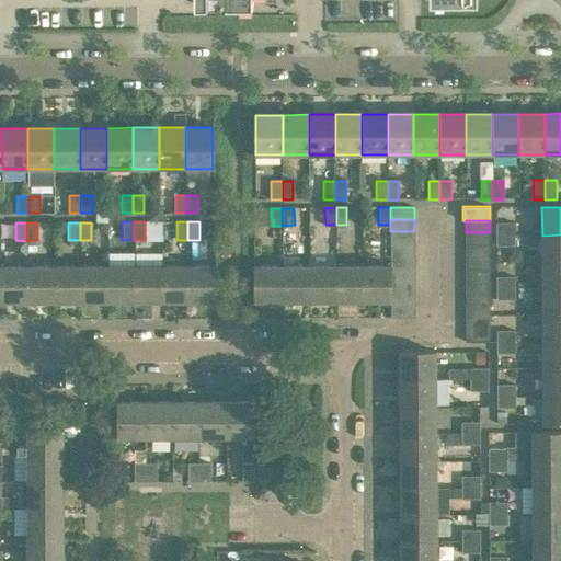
[(496,236),(514,236),(513,222),(496,224),(496,236)]
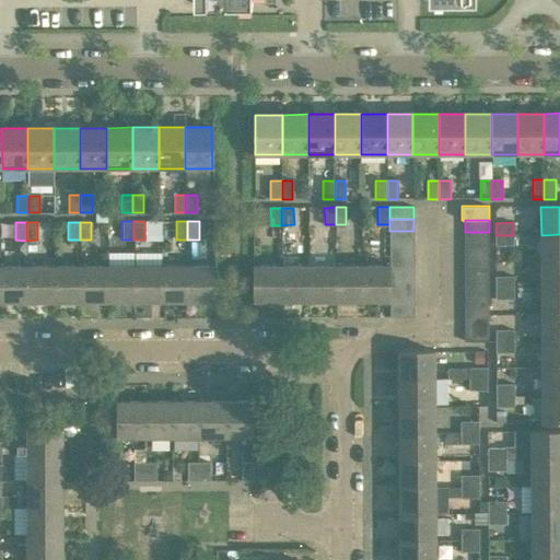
[(413,243),(413,231),(389,231),(389,243),(413,243)]
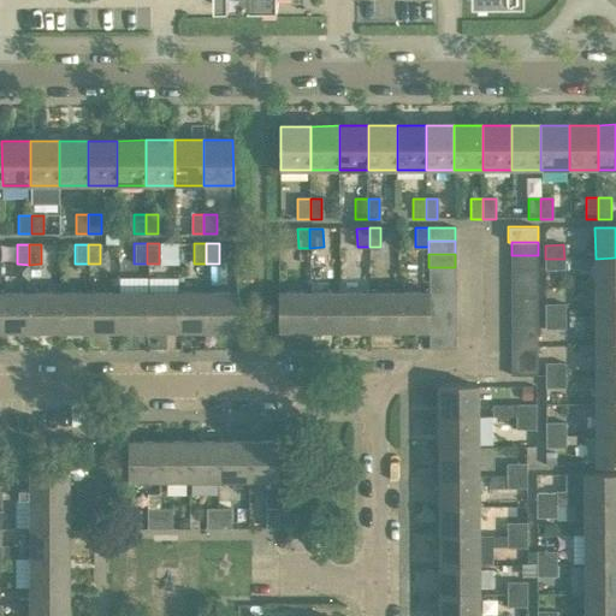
[(538,255),(511,255),(511,268),(538,268),(538,255)]
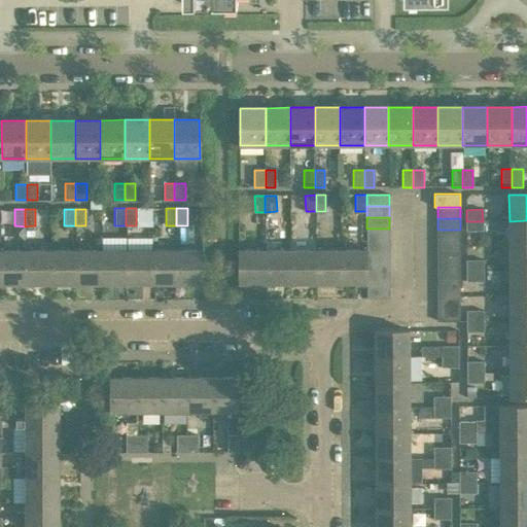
[(526,245),(526,220),(510,221),(510,246),(526,245)]
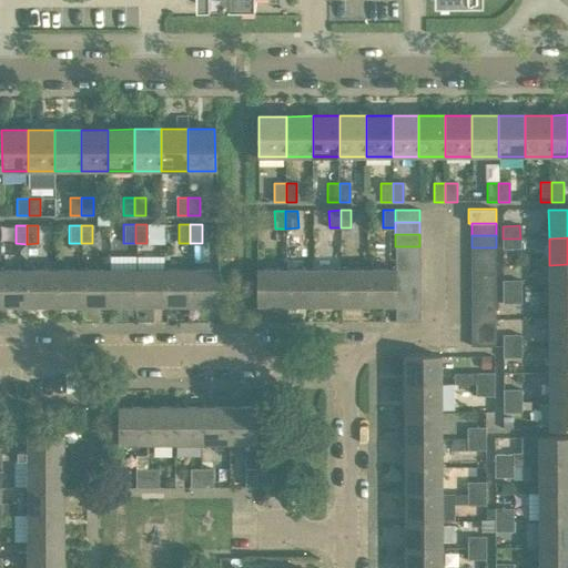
[(520,239),(503,239),(503,250),(520,250),(520,239)]
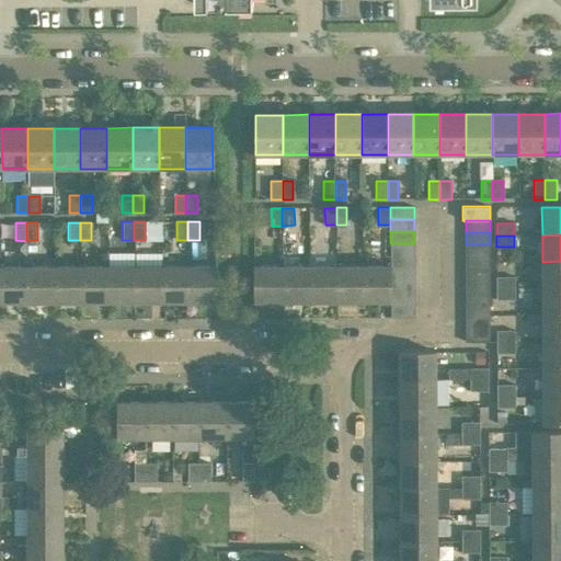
[(414,255),(414,243),(390,243),(390,255),(414,255)]
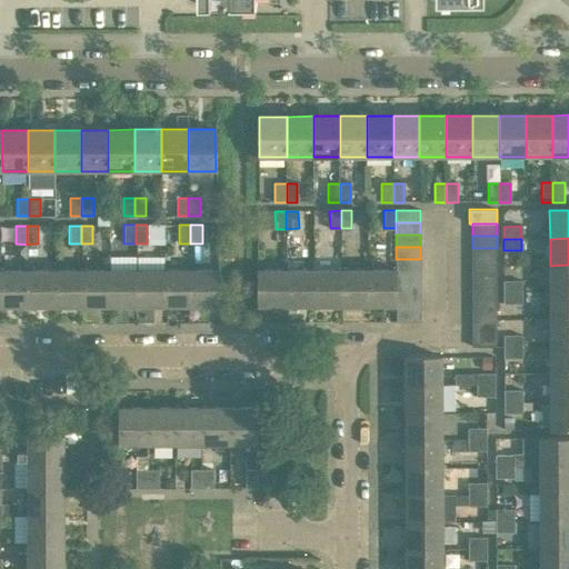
[(472,260),(497,260),(497,248),(472,248),(472,260)]
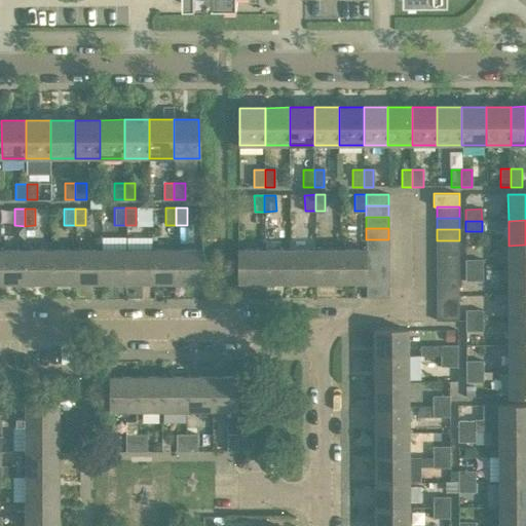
[(366,239),(366,249),(366,251),(388,251),(388,239),(366,239)]
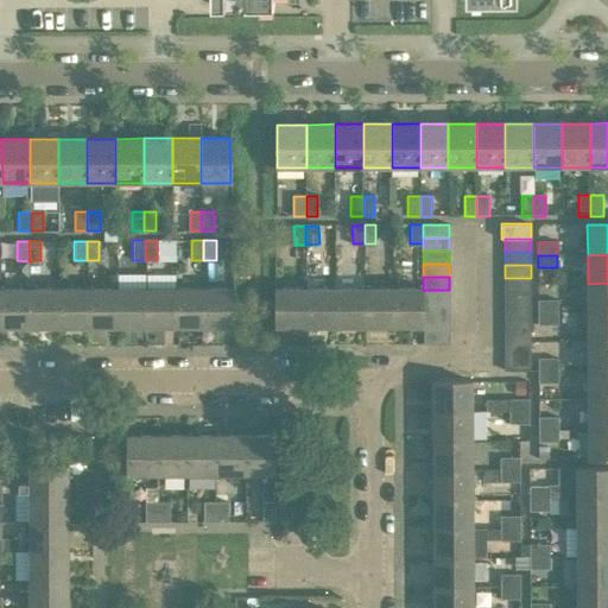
[(531,278),(505,278),(505,291),(531,291),(531,278)]
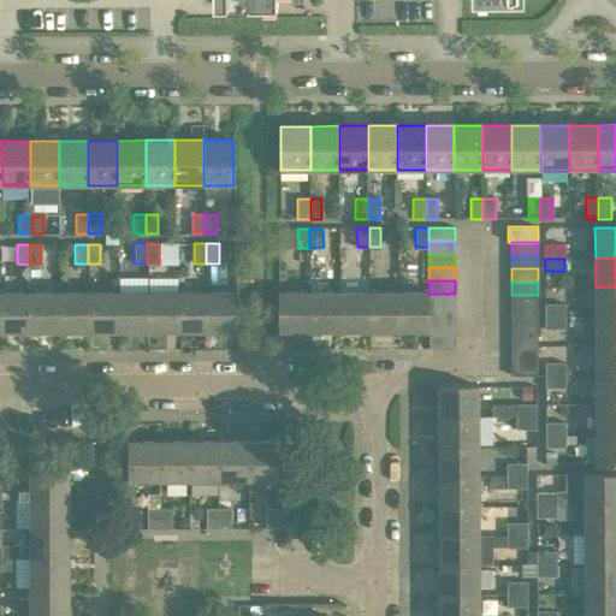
[(615,317),(615,286),(596,288),(596,317),(615,317)]
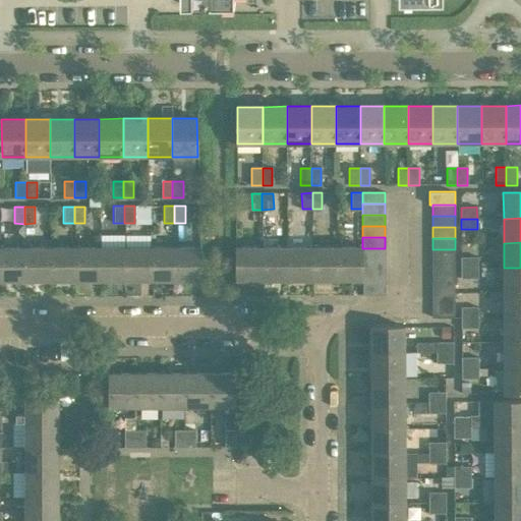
[(262,281),(262,246),(236,246),(236,281),(262,281)]
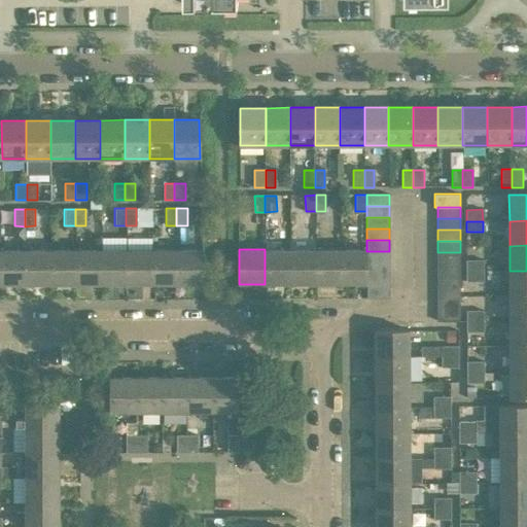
[(265,284),(290,284),(290,249),(265,249),(265,284)]
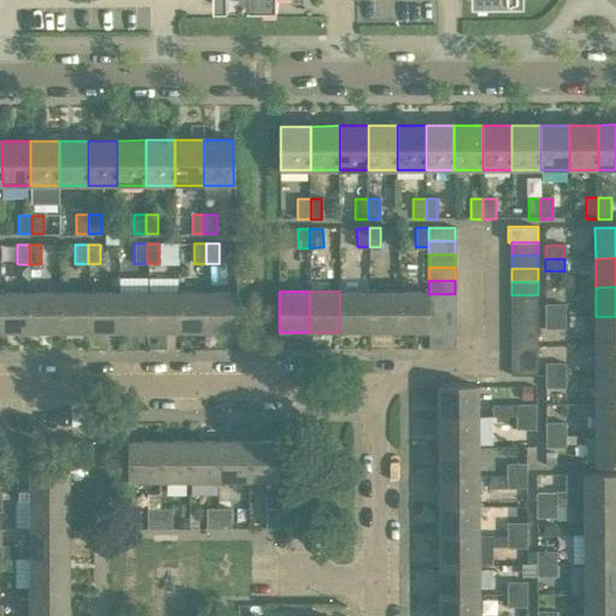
[(339,332),(369,332),(369,291),(339,291),(339,332)]
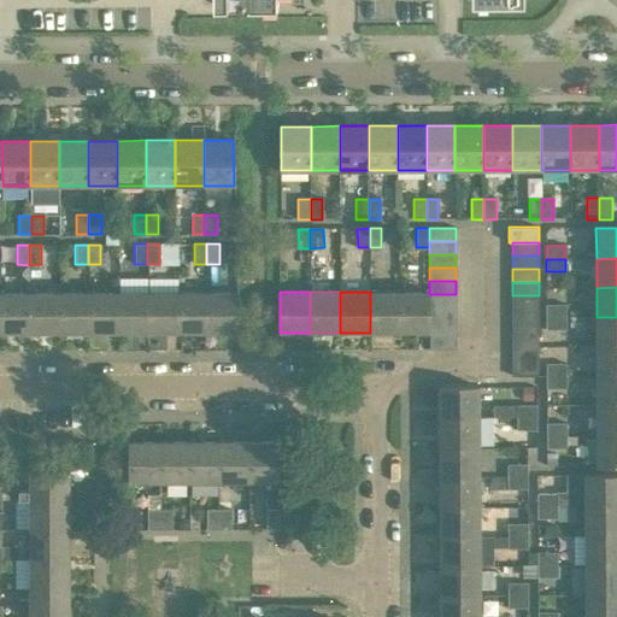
[(370,333),(400,333),(400,292),(370,292),(370,333)]
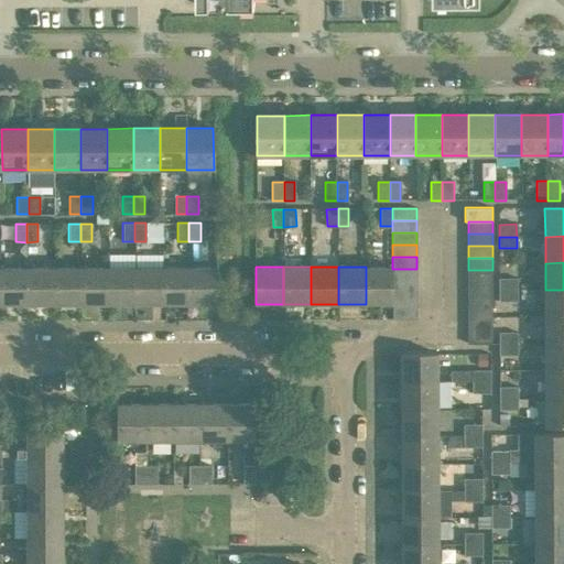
[(392,267),(366,267),(366,304),(393,304),(393,294),(393,282),(392,269),(392,267)]
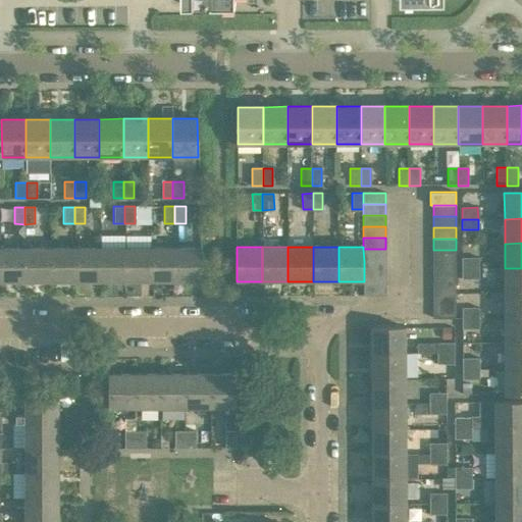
[(24,248),(0,248),(0,281),(24,282),(24,248)]
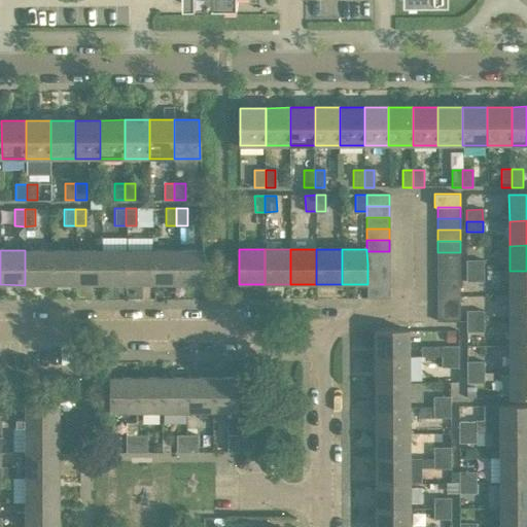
[(49,250),(25,250),(25,285),(49,284),(49,250)]
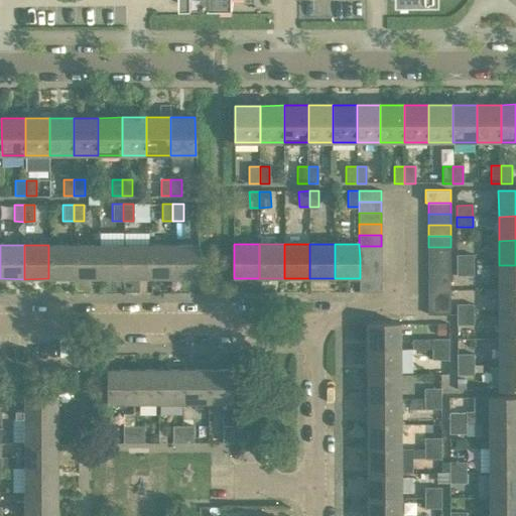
[(74,245),(48,245),(48,278),(74,278),(74,245)]
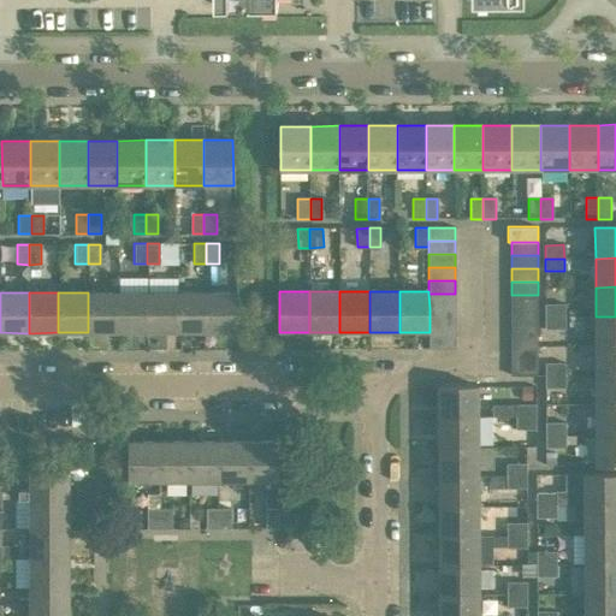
[(117,292),(88,292),(88,332),(117,332),(117,292)]
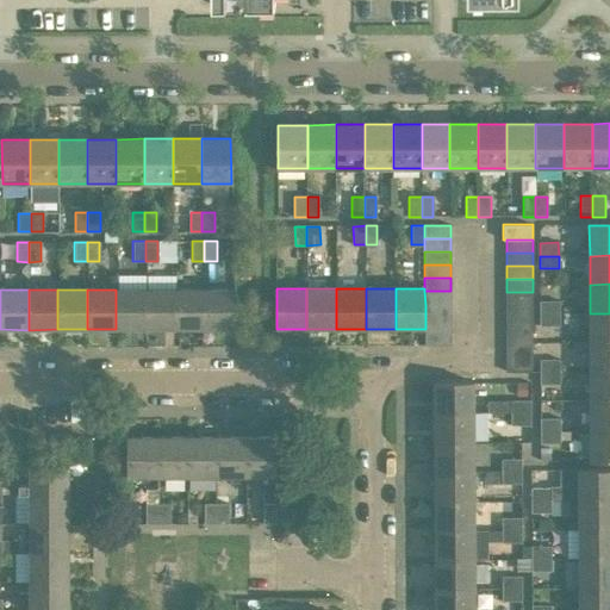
[(145,290),(116,290),(116,329),(145,329),(145,290)]
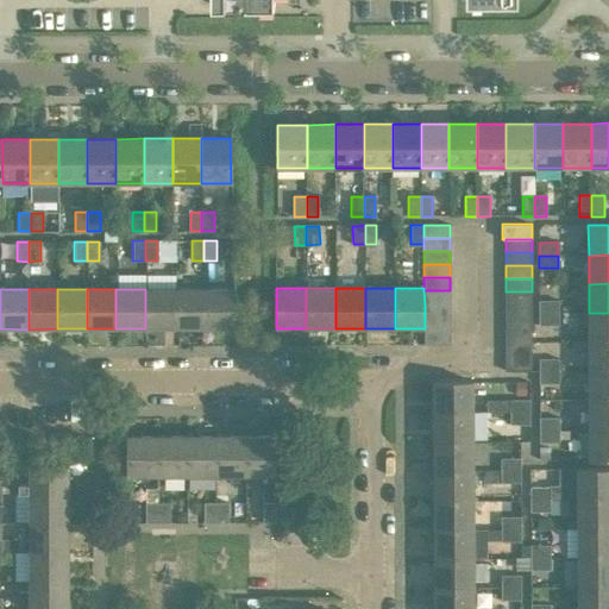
[(174,289),(145,289),(145,328),(174,328),(174,289)]
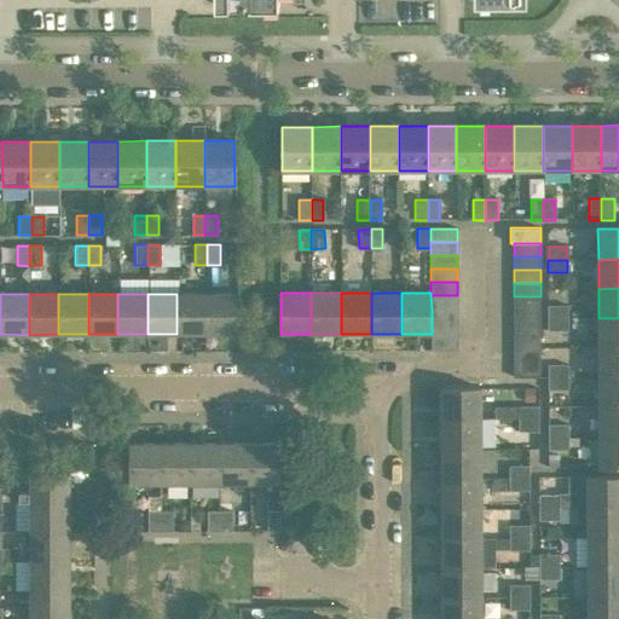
[(207,294),(177,294),(177,334),(207,334),(207,294)]
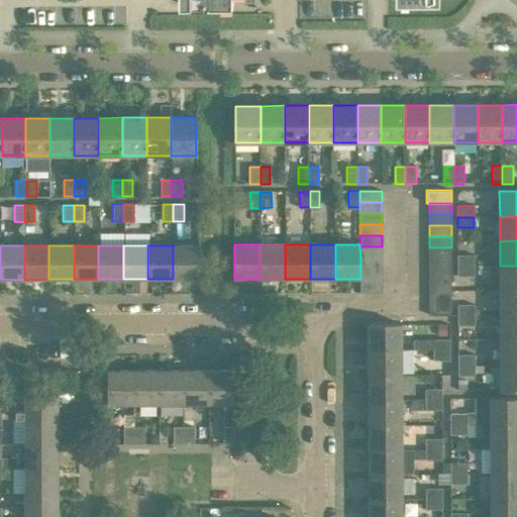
[(198,245),(173,245),(173,279),(198,279),(198,245)]
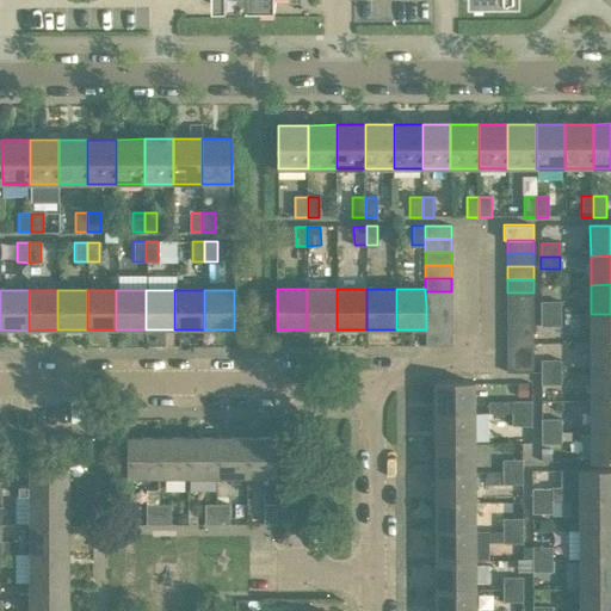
[(451,291),(425,291),(426,306),(451,306),(451,291)]
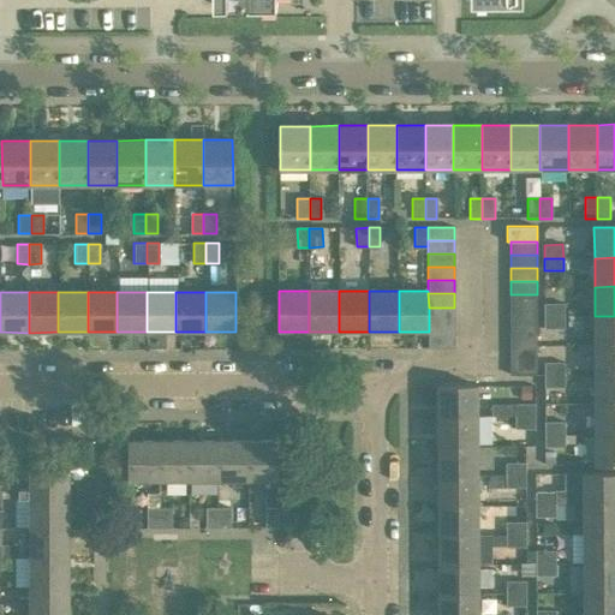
[(511,308),(537,308),(537,294),(511,294),(511,308)]
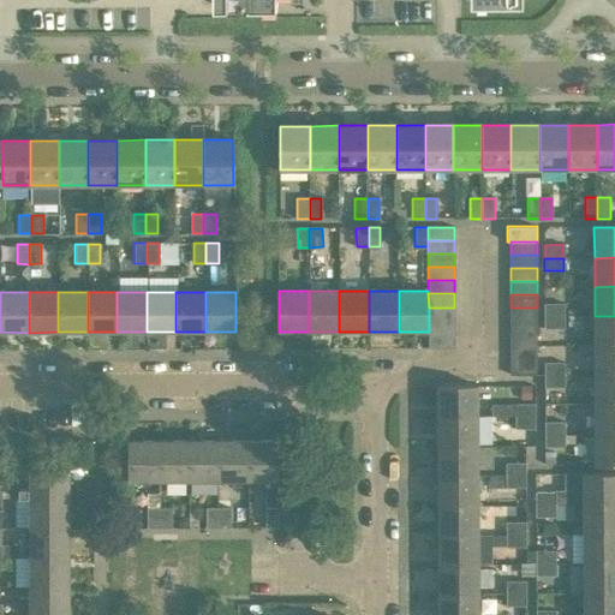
[(544,316),(565,316),(565,304),(544,304),(544,316)]
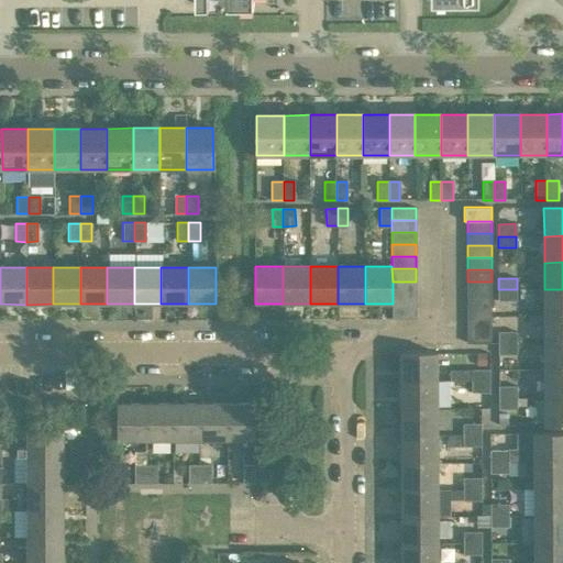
[(416,282),(393,282),(393,294),(416,294),(416,282)]
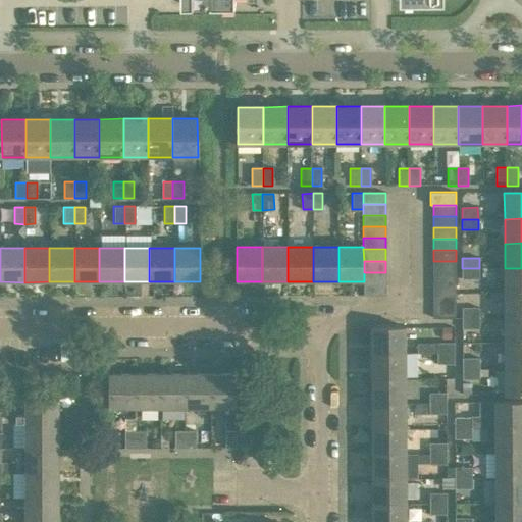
[(456,261),(433,261),(433,272),(456,272),(456,261)]
